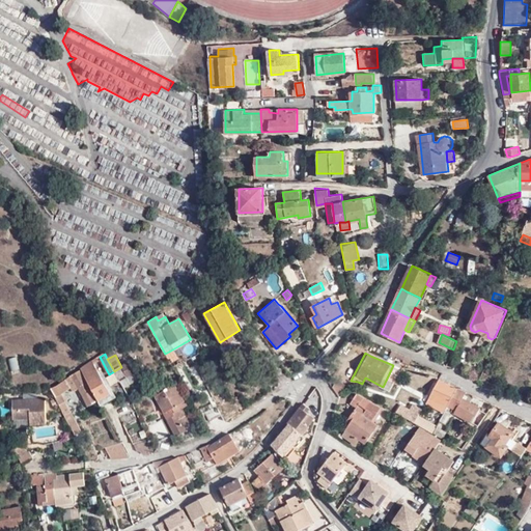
[(98,374),(90,362),(81,368),(82,369),(99,402),(111,395),(100,373),(98,374)]
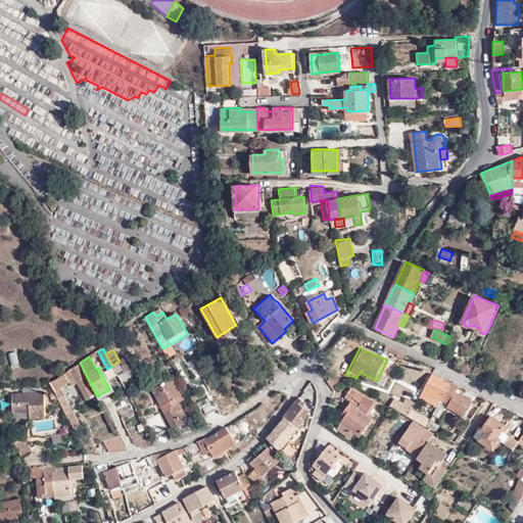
[(120,362),(112,366),(119,377),(133,369),(127,358),(120,362)]
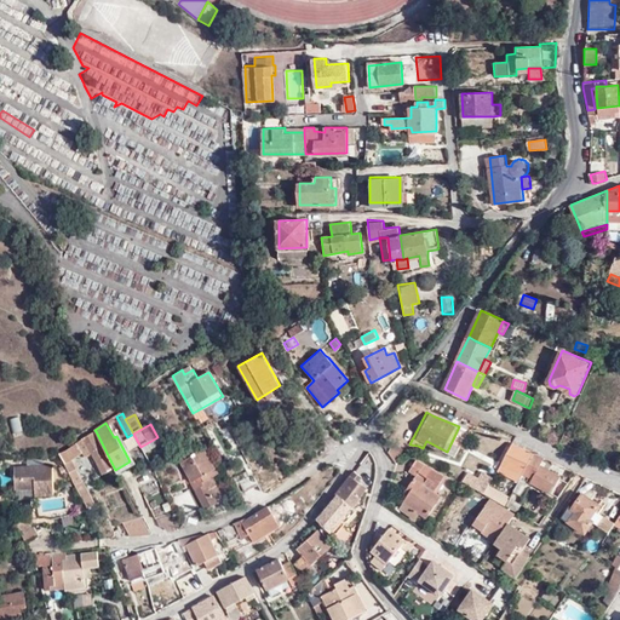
[(567,431),(562,445),(570,449),(577,435),(568,431),(567,431)]
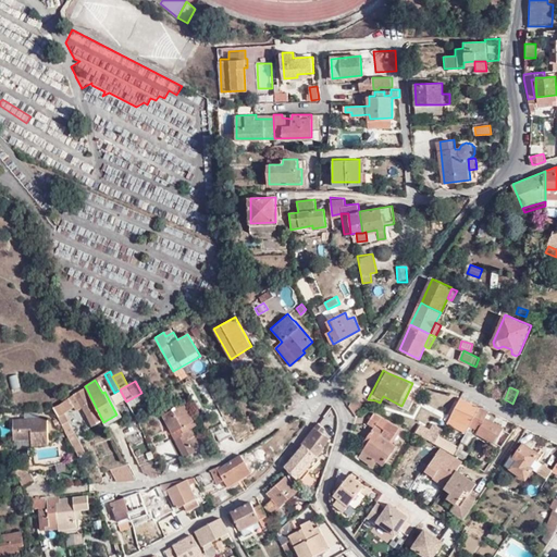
[(85,388),(53,408),(69,438),(70,440),(79,457),(86,454),(76,432),(74,433),(64,415),(74,408),(76,412),(84,408),(94,428),(102,423),(85,388)]
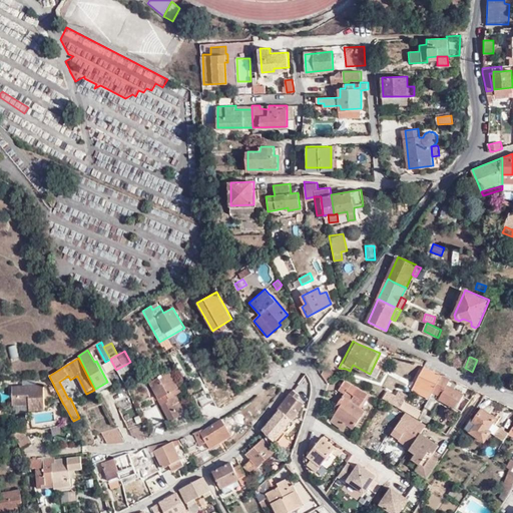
[(95,389),(98,394),(114,385),(100,359),(96,361),(107,382),(95,389)]
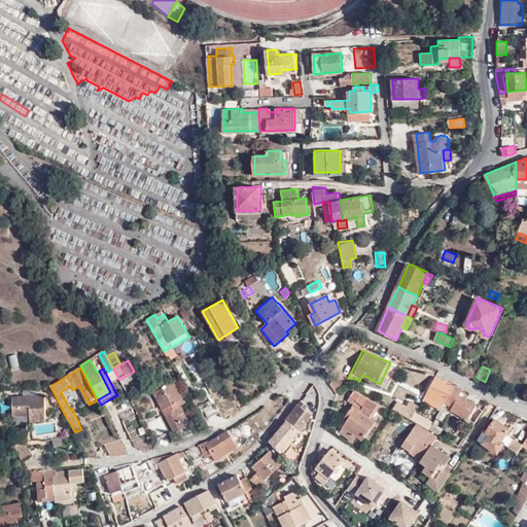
[(191,376),(188,371),(182,375),(184,380),(191,376)]
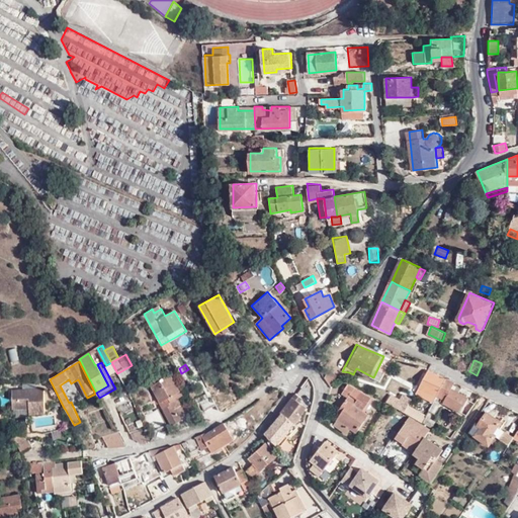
[(444,384),(447,379),(430,370),(427,375),(417,396),(435,405),(444,384)]
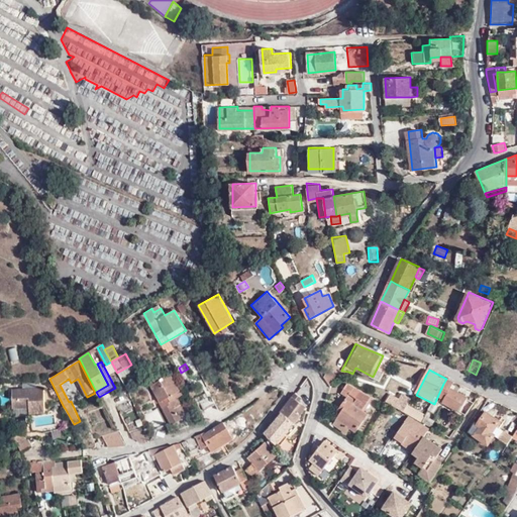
[(337,378),(339,376),(330,371),(324,378),(331,387),(337,378)]
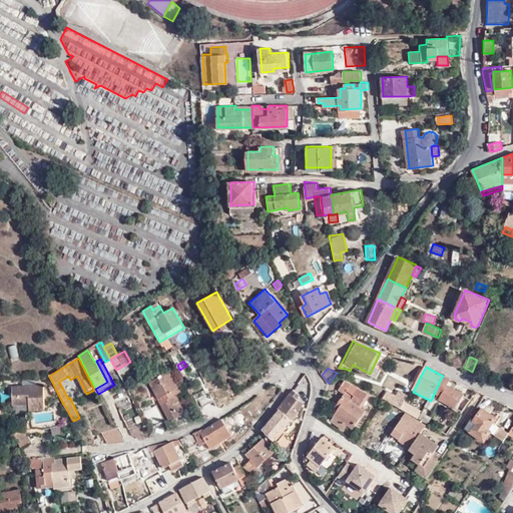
[(169,373),(150,384),(159,399),(158,400),(171,424),(181,418),(180,416),(186,413),(177,397),(182,394),(169,373)]
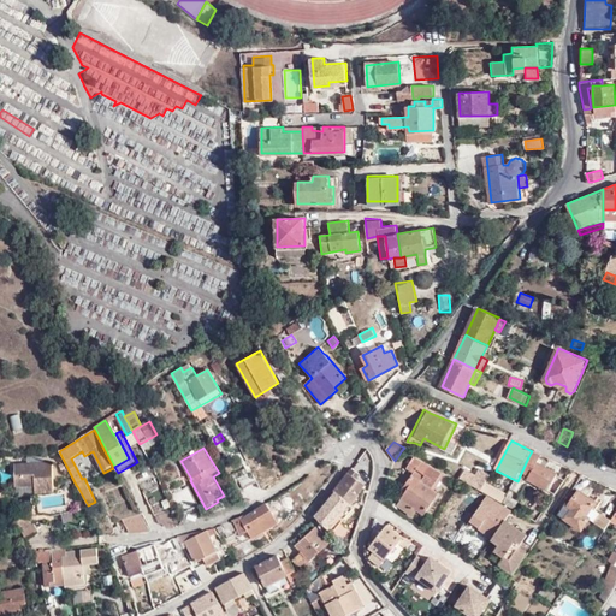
[(528,457),(517,481),(513,491),(519,493),(528,475),(531,477),(528,480),(550,491),(558,474),(539,463),(543,456),(532,451),(528,457)]
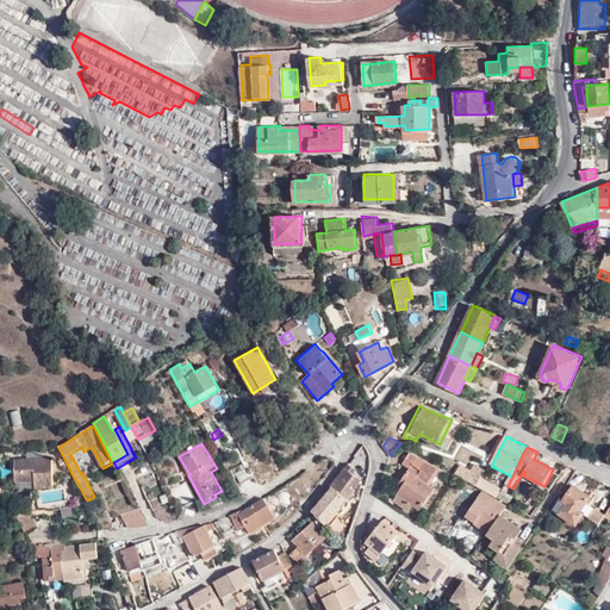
[(16,459),(16,480),(35,480),(36,486),(54,485),(53,456),(16,459)]
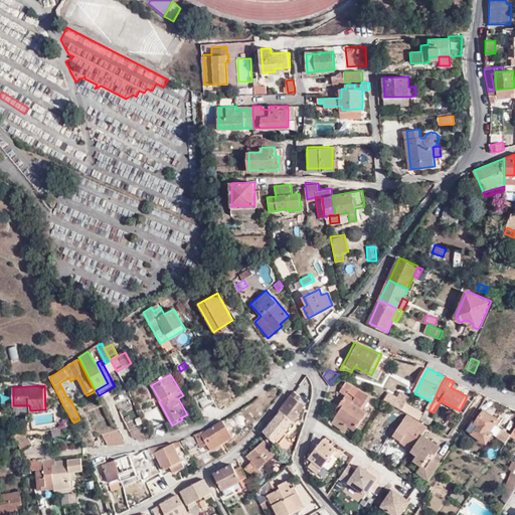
[(367,406),(372,397),(355,387),(336,415),(337,416),(351,426),(357,431),(368,413),(354,404),(357,399),(367,406)]
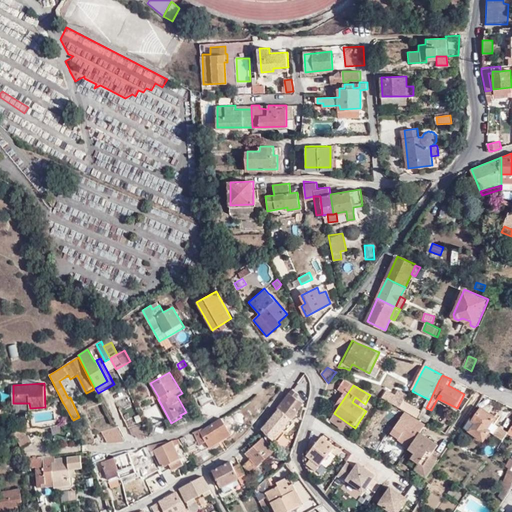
[(296,421),(293,419),(299,411),(298,411),(292,406),(298,399),(294,397),(297,393),(293,389),(291,391),(279,408),(280,410),(263,429),(278,442),(296,421)]
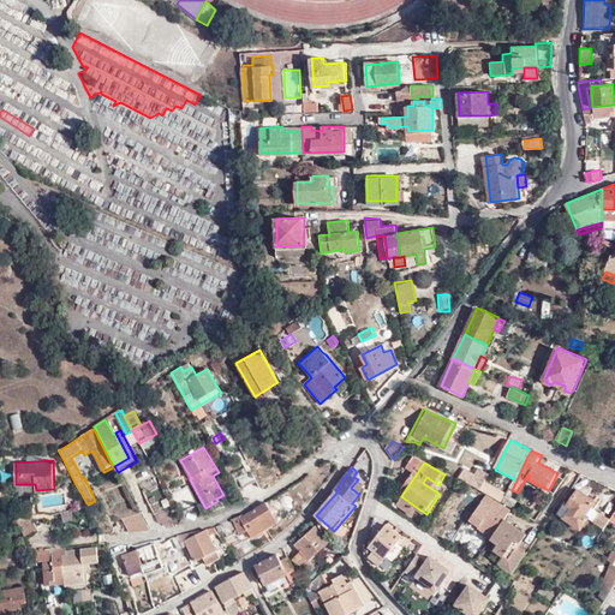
[(489,483),(493,476),(483,470),(478,477),(469,472),(464,481),(465,481),(484,493),(489,483)]
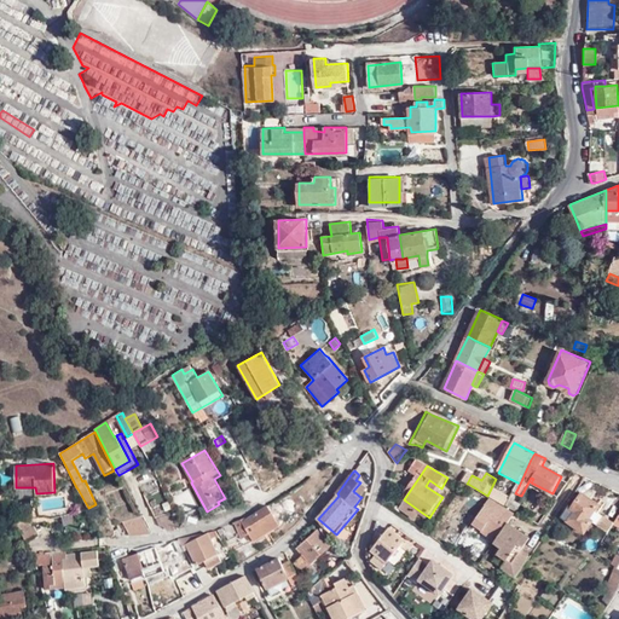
[(570,481),(561,476),(553,493),(560,497),(570,481)]
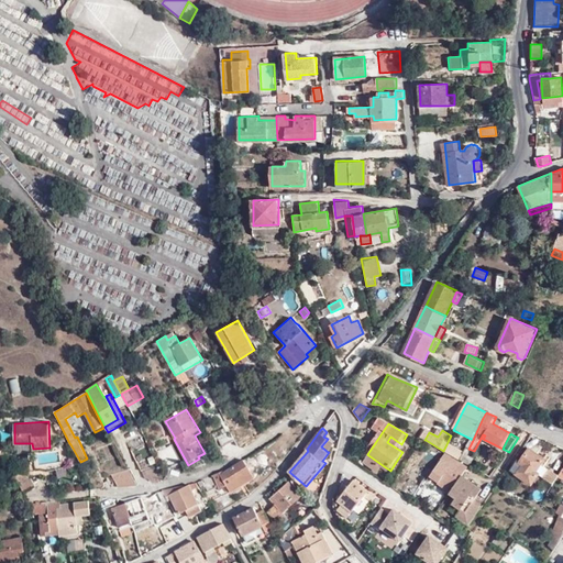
[(328,438),(328,439),(321,446),(328,452),(334,443),(328,438)]
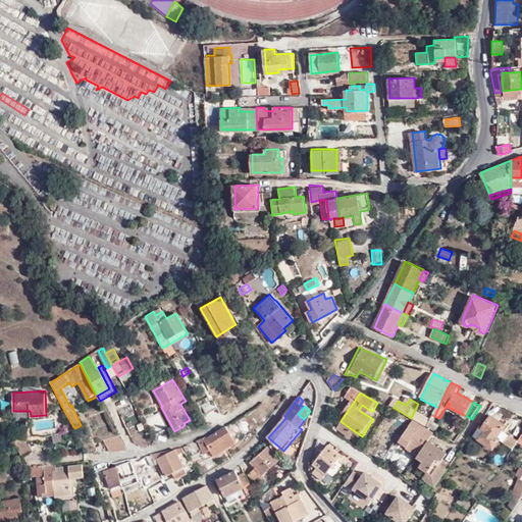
[(422,415),(415,410),(411,418),(418,422),(422,415)]
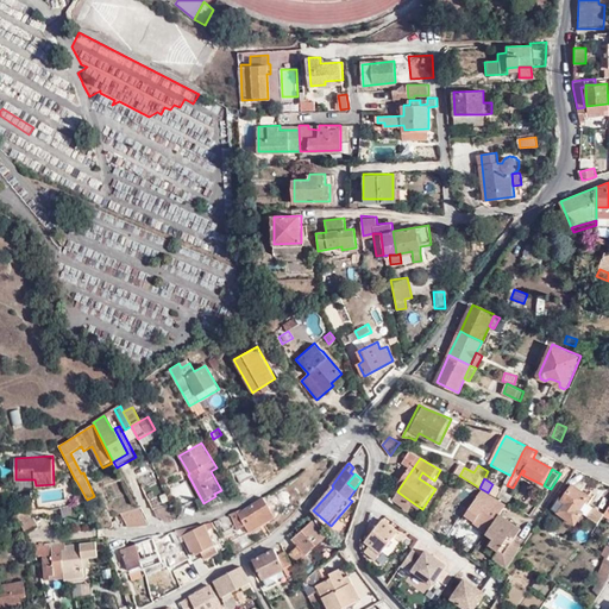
[(180,512),(199,502),(187,482),(169,493),(180,512)]
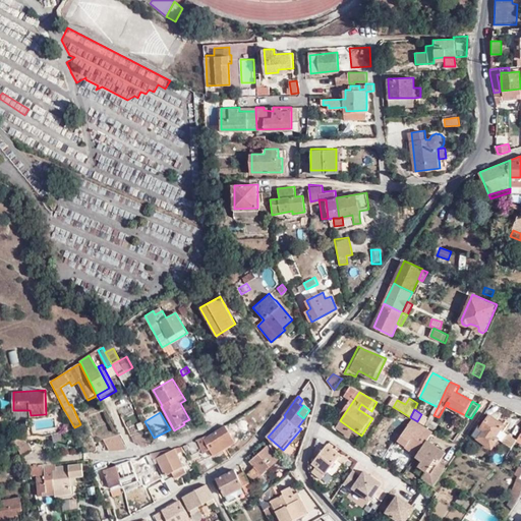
[(427,426),(430,419),(421,414),(417,421),(427,426)]
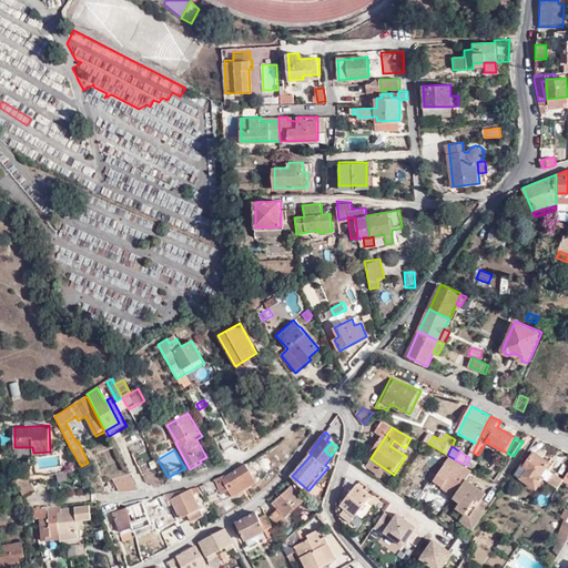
[(550,480),(556,473),(548,467),(551,464),(536,454),(527,467),(525,465),(518,475),(539,488),(547,478),(550,480)]
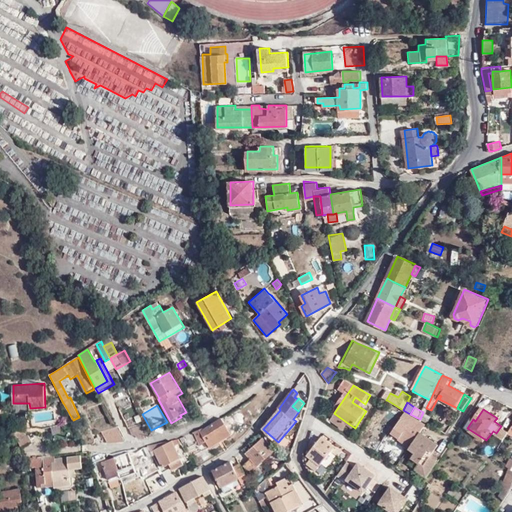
[(34,413),(35,422),(55,419),(54,410),(34,413)]
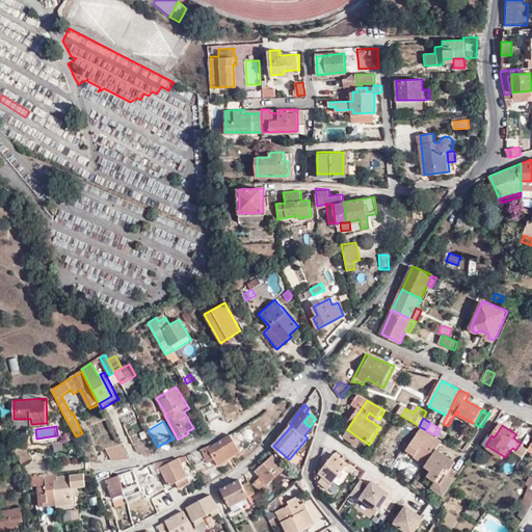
[(358,446),(363,441),(348,430),(344,436),(358,446)]
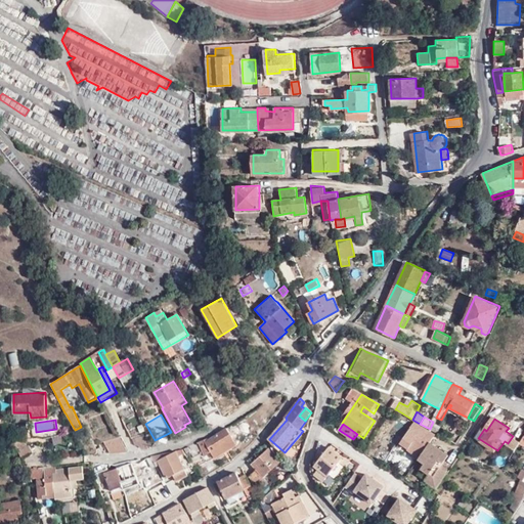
[(332,429),(325,425),(323,430),(330,434),(332,429)]
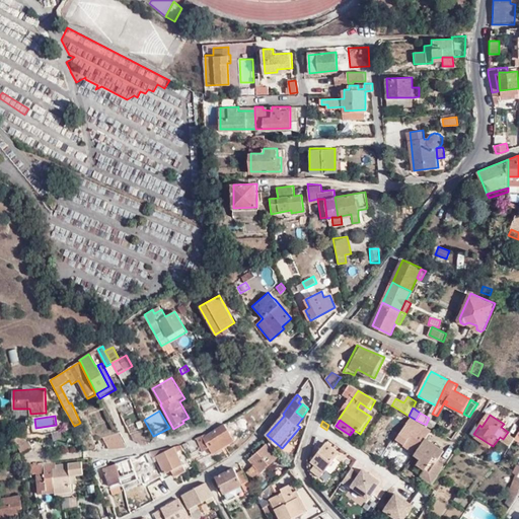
[(429,440),(434,432),(415,421),(400,440),(408,445),(406,447),(419,456),(429,440)]
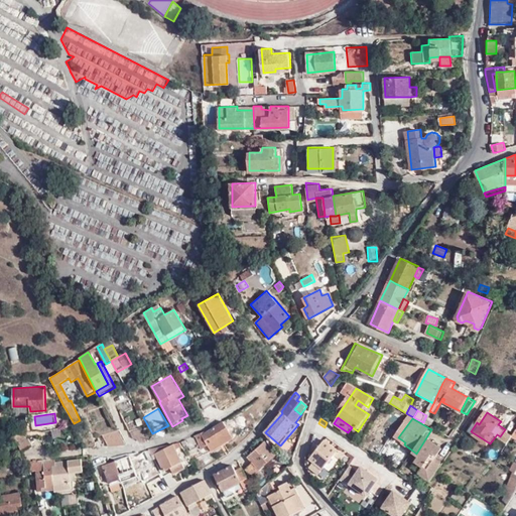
[(206,431),(198,434),(194,436),(201,448),(208,445),(211,452),(234,439),(230,432),(231,431),(225,421),(208,433),(206,431)]
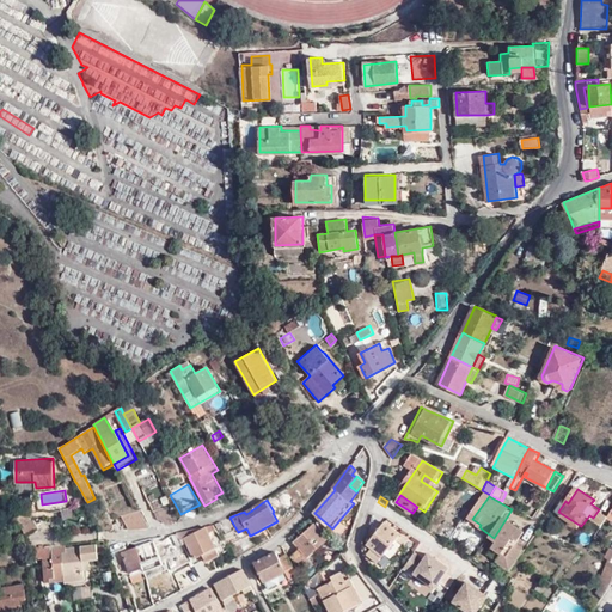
[(609,516),(599,509),(593,518),(604,525),(607,518),(609,516)]
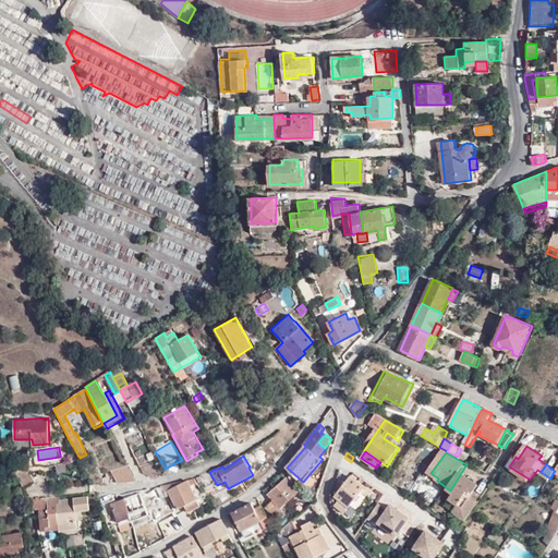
[(122,483),(136,482),(130,469),(128,465),(110,470),(118,484),(122,483)]
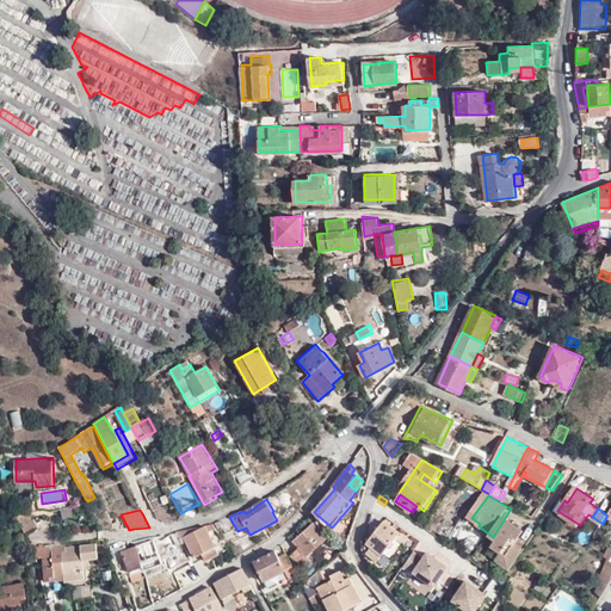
[(30,512),(16,513),(28,535),(38,528),(30,512)]
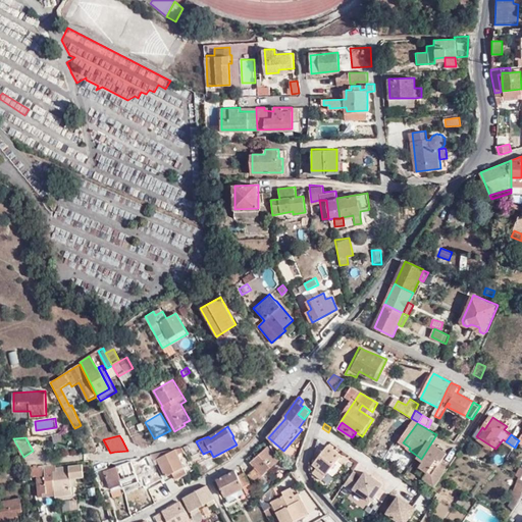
[(337,438),(331,446),(342,454),(348,446),(337,438)]
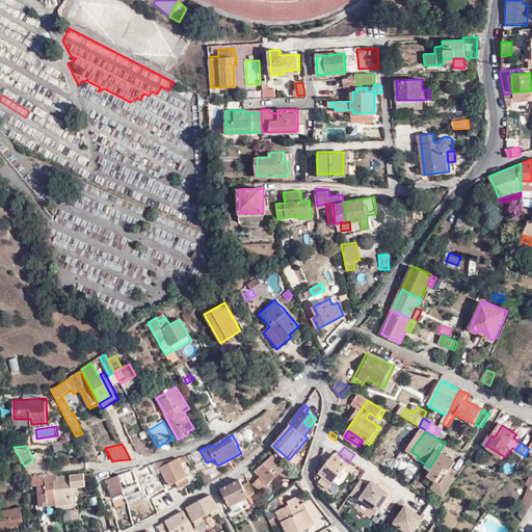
[(428,468),(429,468),(417,458),(418,456),(410,451),(409,450),(405,455),(406,455),(409,457),(427,471),(428,468)]
